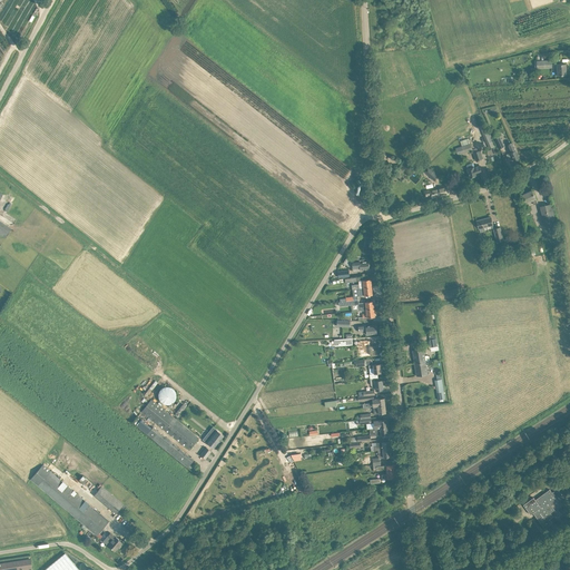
[(557,70),(559,70),(559,75),(567,75),(566,64),(557,65),(557,70)]
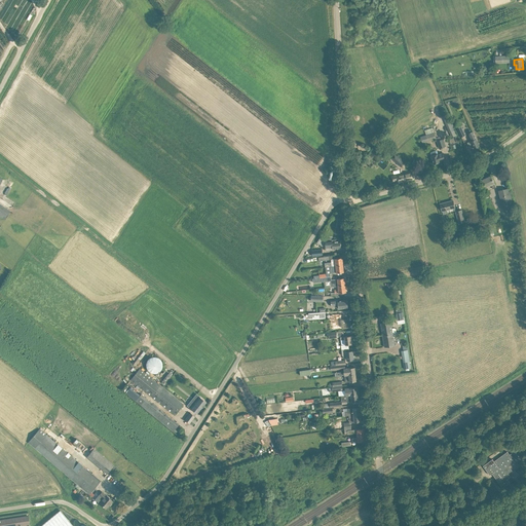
[(446,124),(451,137),(457,135),(451,121),(446,124)]
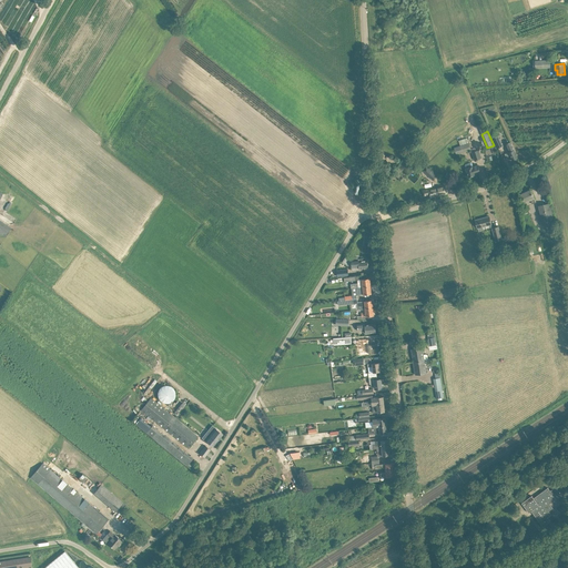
[(460,145),(463,152),(472,150),(469,142),(460,145)]
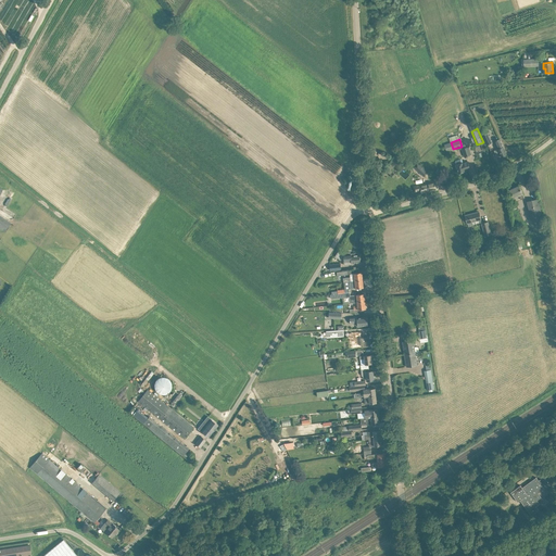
[(500,149),(497,149),(494,151),(497,156),(501,155),(502,156),(507,154),(504,149),(500,139),(495,140),(500,149)]
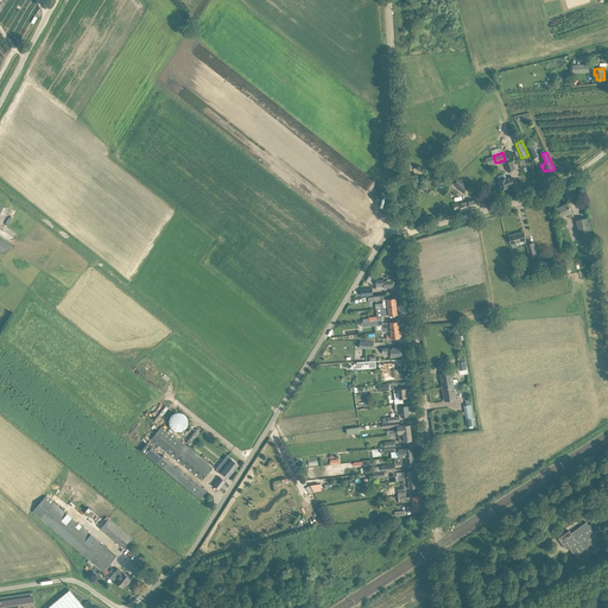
[(505,163),(507,171),(515,169),(512,160),(505,163)]
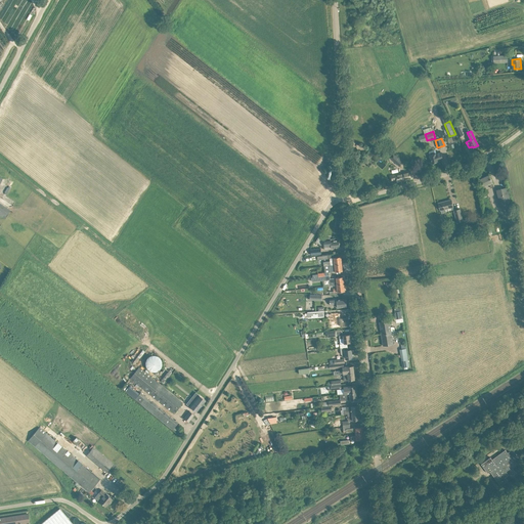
[(439,161),(438,160),(443,159),(440,151),(436,153),(435,150),(434,151),(434,149),(430,151),(429,153),(432,163),(439,161)]
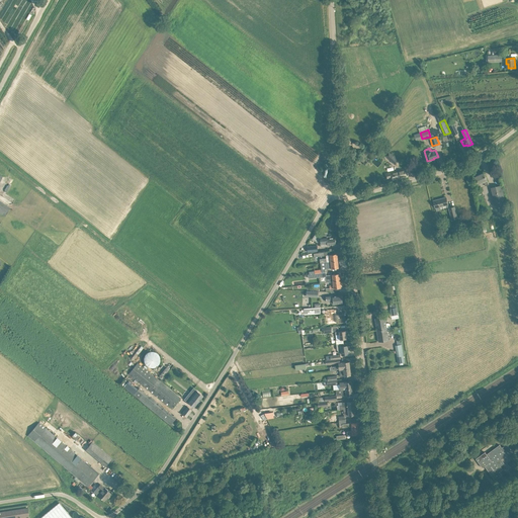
[(384,155),(395,165),(400,160),(389,150),(384,155)]
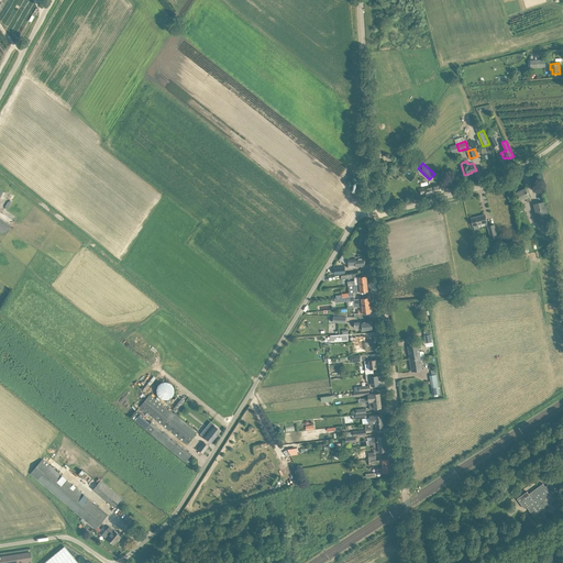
[(441,184),(419,189),(420,194),(426,192),(426,195),(431,195),(443,191),(442,186),(441,184)]
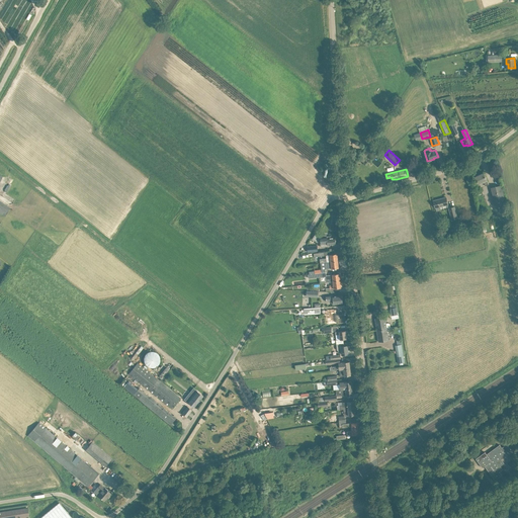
[(475,177),(479,184),(484,181),(486,186),(489,184),(487,180),(484,173),(475,177)]
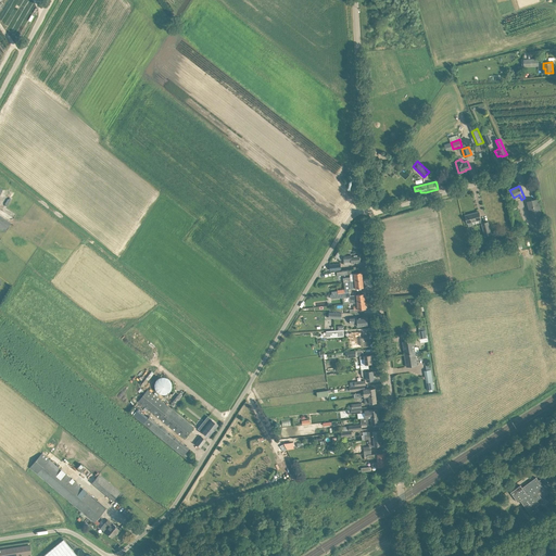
[(528,201),(532,219),(534,218),(536,226),(538,226),(539,229),(544,228),(542,216),(538,199),(528,201)]
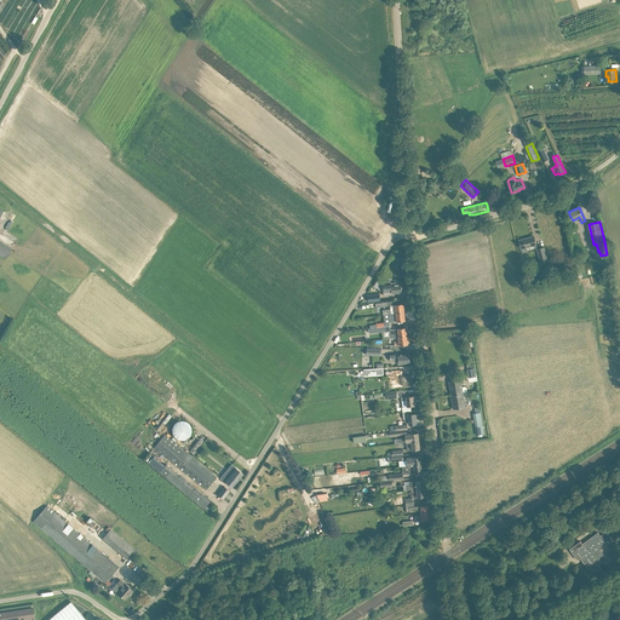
[(518,240),(521,248),(537,245),(534,236),(518,240)]
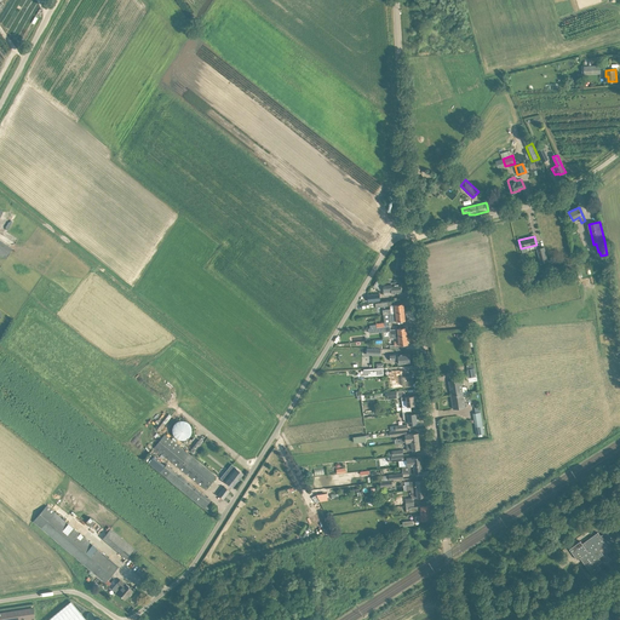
[(0,256),(6,259),(13,248),(0,240),(0,256)]
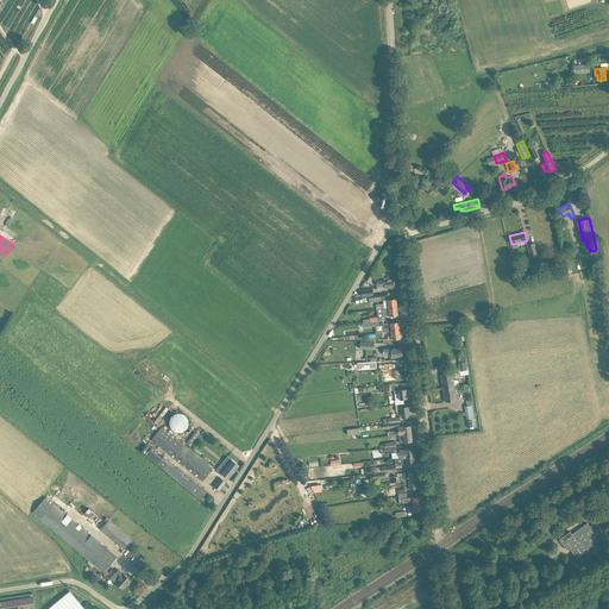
[(527,244),(532,258),(539,257),(534,243),(527,244)]
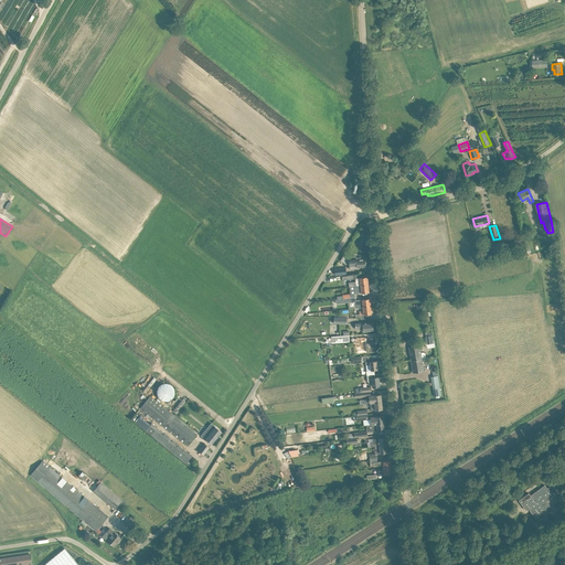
[(504,245),(507,252),(516,248),(515,242),(504,245)]
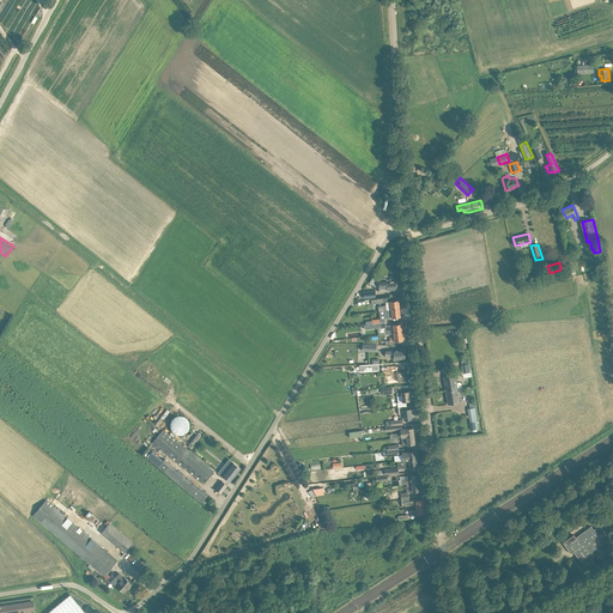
[(375,275),(370,283),(376,286),(376,285),(380,287),(380,292),(388,291),(388,290),(398,289),(396,280),(392,281),(392,279),(381,280),(378,279),(378,278),(375,275)]
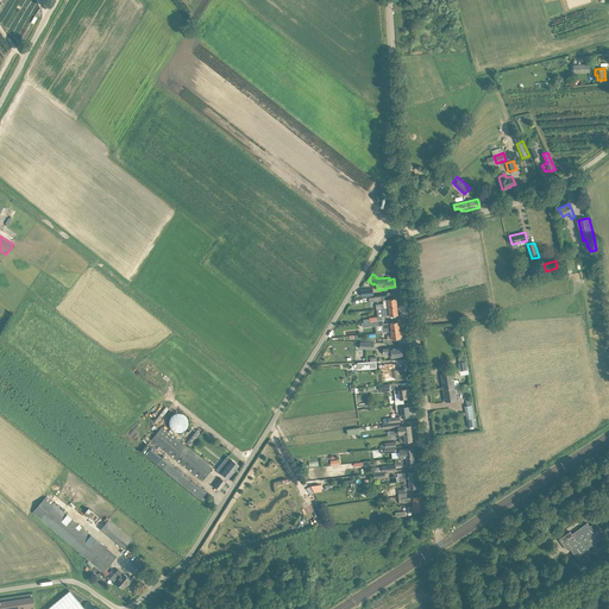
[(396,299),(383,300),(384,308),(389,307),(397,307),(396,299)]
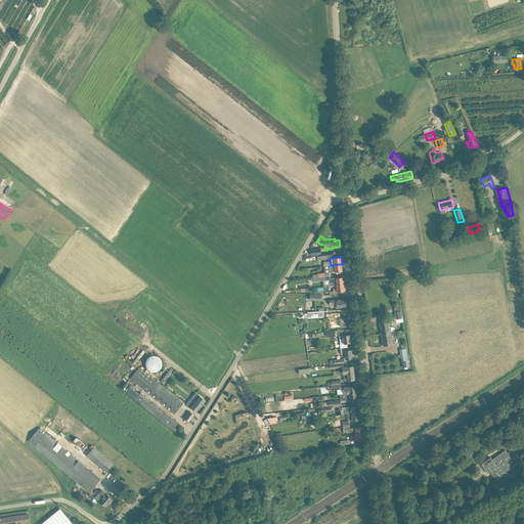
[(331,265),(329,265),(329,272),(330,272),(332,272),(336,271),(343,270),(342,264),(335,264),(331,265)]
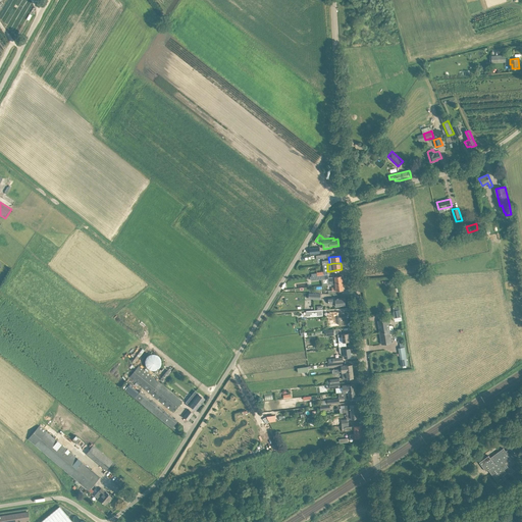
[(329,284),(335,283),(343,282),(342,275),(328,277),(328,278),(329,284)]
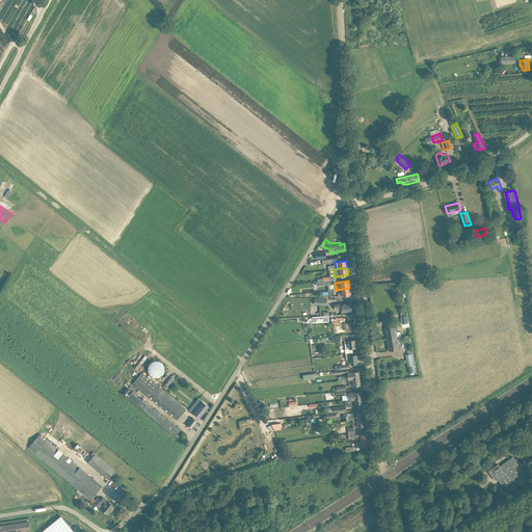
[(349,288),(342,289),(343,293),(339,293),(339,296),(335,296),(335,299),(343,299),(343,296),(350,295),(349,288)]
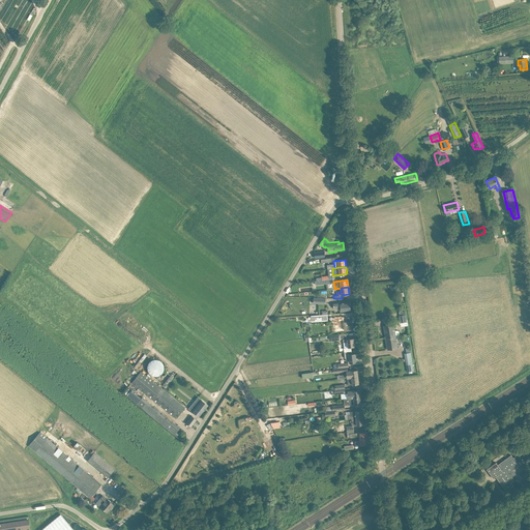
[(333,308),(335,308),(341,307),(342,312),(351,311),(350,302),(341,303),(341,301),(333,302),(333,308)]
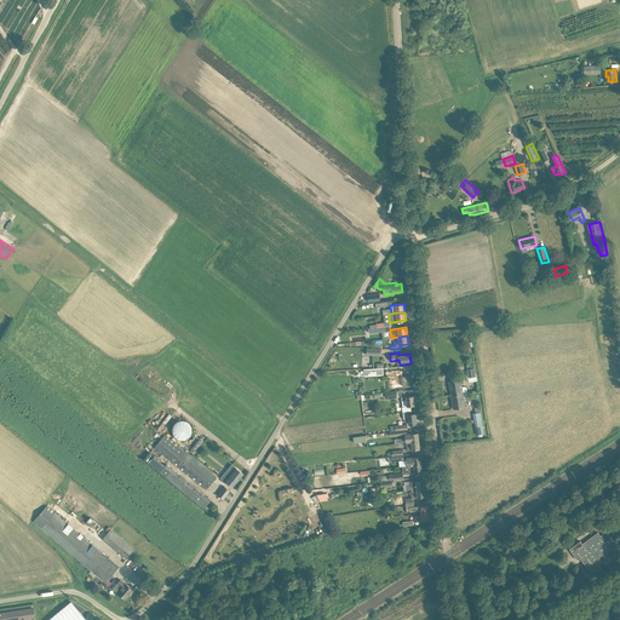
[(390,371),(391,380),(399,379),(399,382),(403,382),(403,386),(413,385),(412,375),(399,377),(399,371),(390,371)]
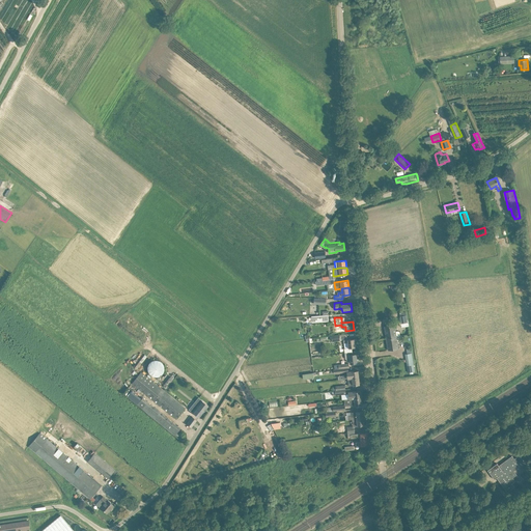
[(387,338),(400,336),(399,332),(398,331),(396,331),(395,325),(385,326),(387,338)]
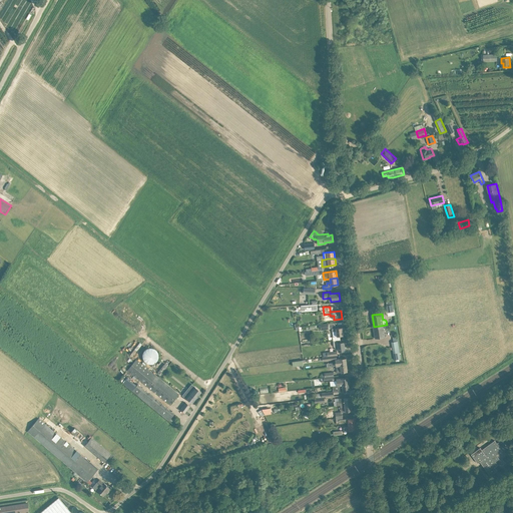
[(388,325),(387,325),(374,327),(375,339),(385,337),(384,330),(387,329),(388,328),(388,325)]
